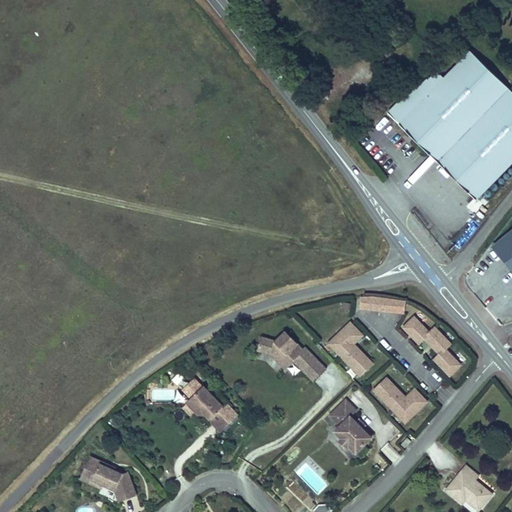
[(511,88),(472,50),(447,76),(439,69),(430,78),(429,78),(420,87),(419,86),(410,95),(409,94),(400,103),(398,102),(389,111),(479,198),(511,163),(511,88)]
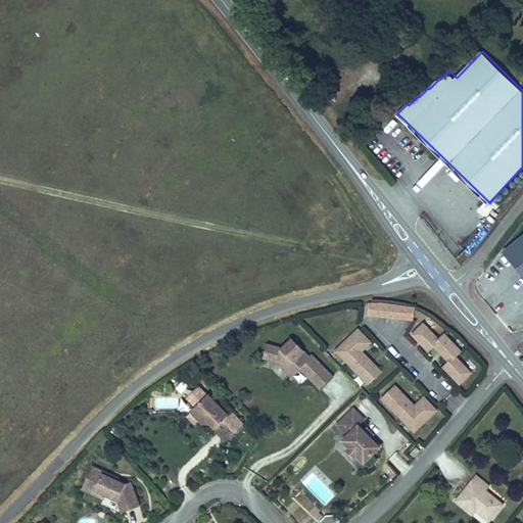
[(522,234),(504,250),(522,273),(522,234)]
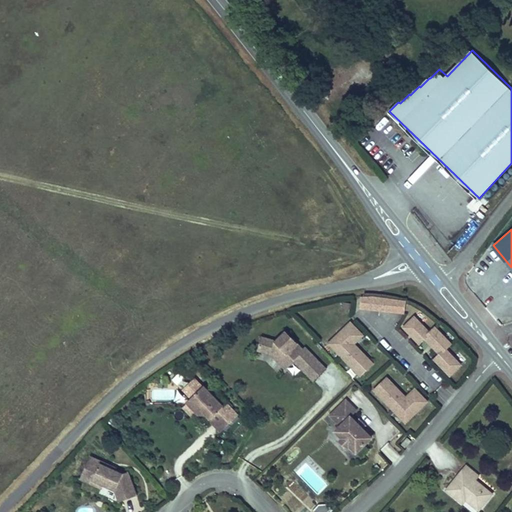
[(409,313),(410,300),(378,296),(365,297),(364,309),(409,313)]
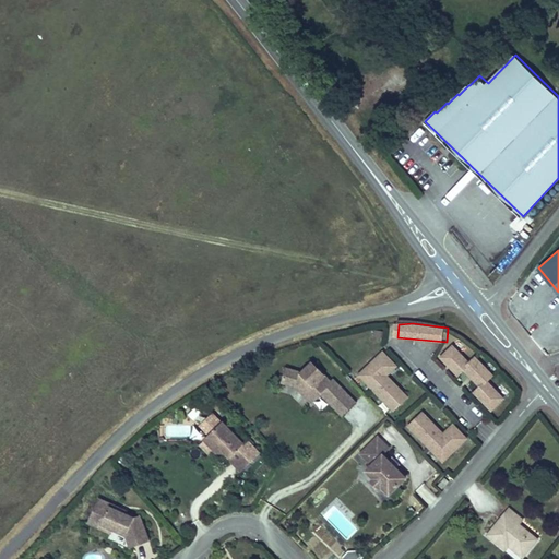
[(372,340),(382,342),(383,330),(373,329),(372,340)]
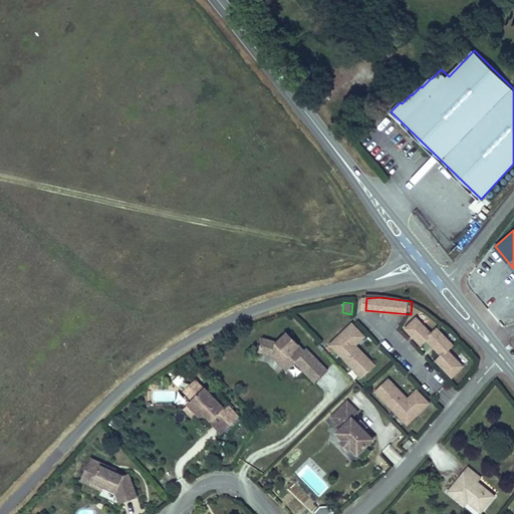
[(468,365),(453,350),(458,344),(442,328),(437,334),(421,318),(411,329),(427,345),(432,339),(447,355),(442,360),(458,376),(468,365)]
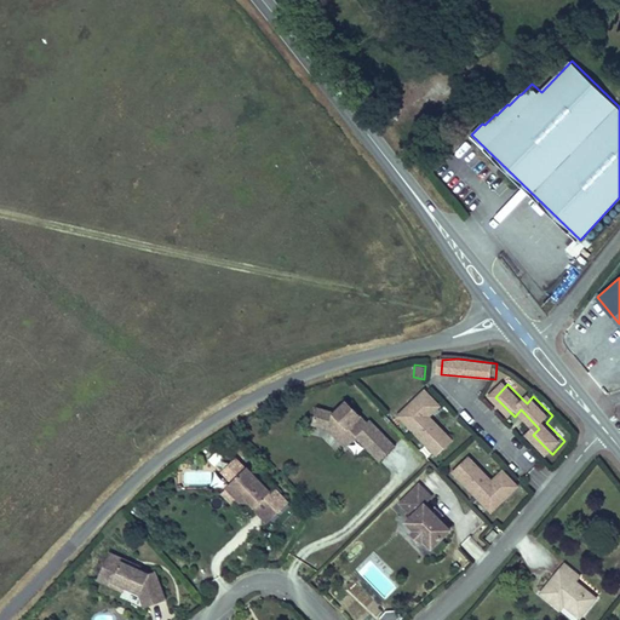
[(458,441),(435,418),(446,407),(430,392),(405,418),(443,457),(458,441)]
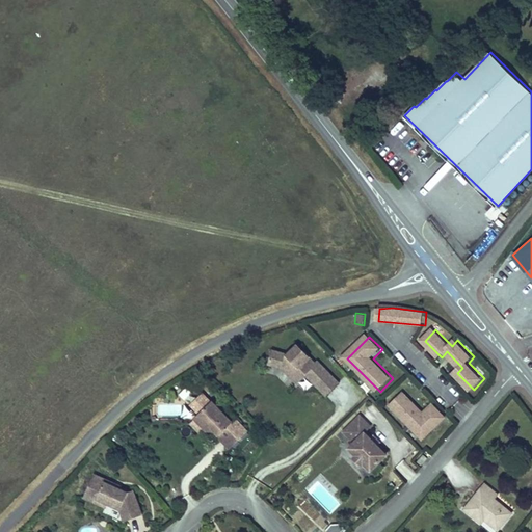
[(320,365),(318,368),(299,349),(289,360),(273,355),(270,368),(284,372),(293,380),(297,376),(303,382),(308,378),(318,389),(330,375),(320,365)]
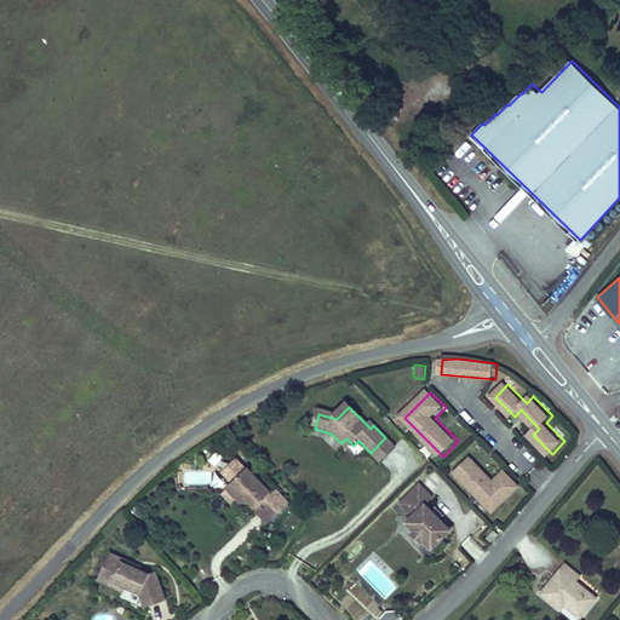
[(399,451),(385,437),(371,453),(384,465),(399,451)]
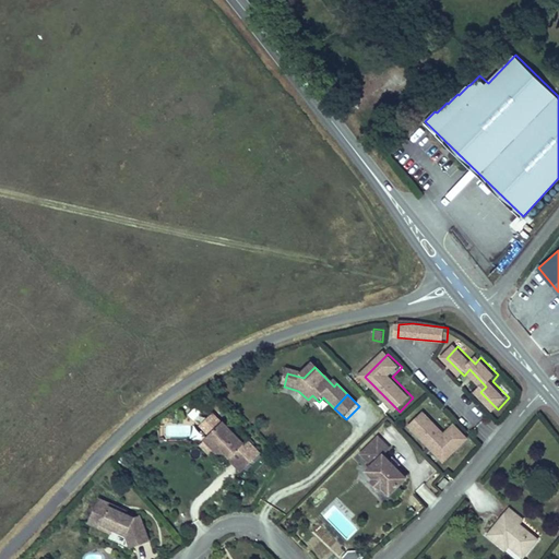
[(319,402),(312,395),(308,400),(314,406),(319,402)]
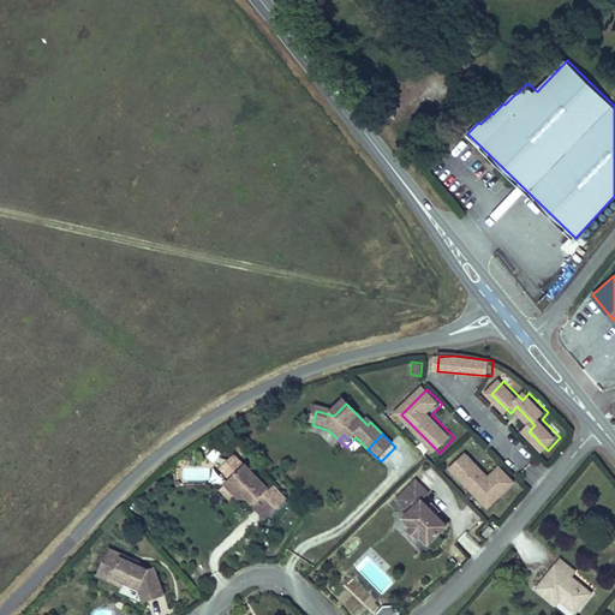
[(220,469),(227,461),(221,454),(212,464),(213,465),(213,466),(214,467),(214,469),(215,469),(216,469),(216,470),(218,470),(219,470),(220,469)]
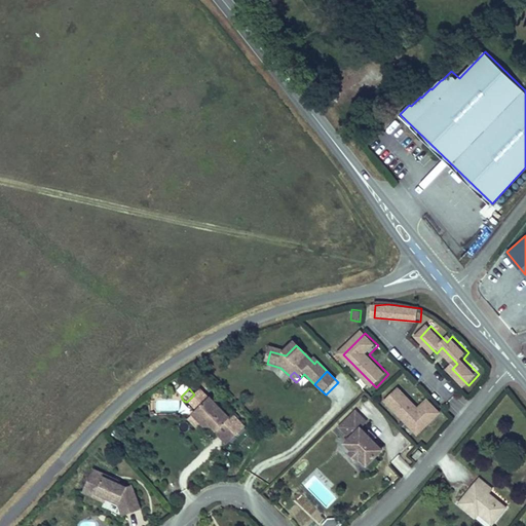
[(423,409),(403,389),(390,402),(423,435),(445,413),(433,400),(423,409)]
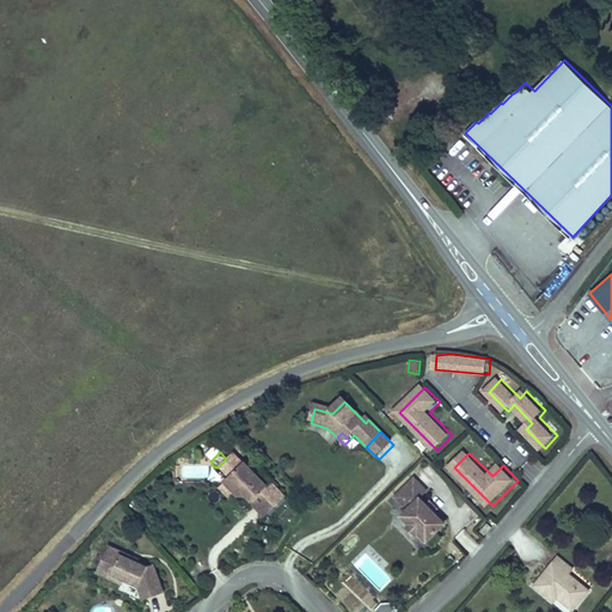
[(274,520),(291,501),(276,487),(273,490),(249,467),(248,469),(237,459),(225,472),(234,482),(230,488),(231,489),(245,502),(252,501),(258,507),(259,506),(274,520)]
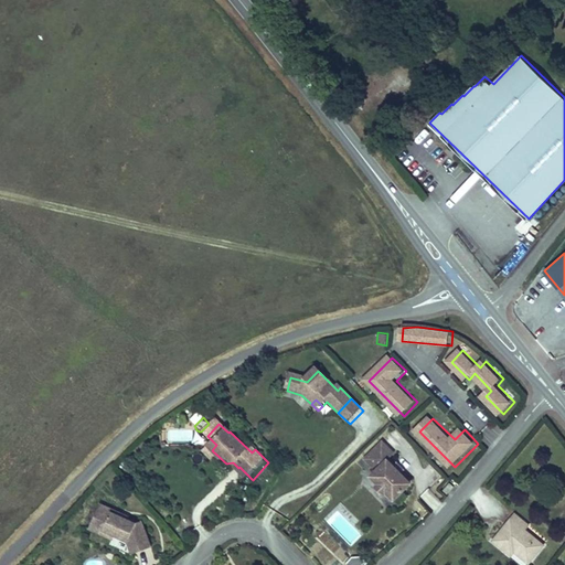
[(400,457),(387,446),(371,462),(383,475),(377,480),(383,486),(392,494),(401,502),(408,493),(417,484),(406,475),(401,468),(394,462),(400,457)]
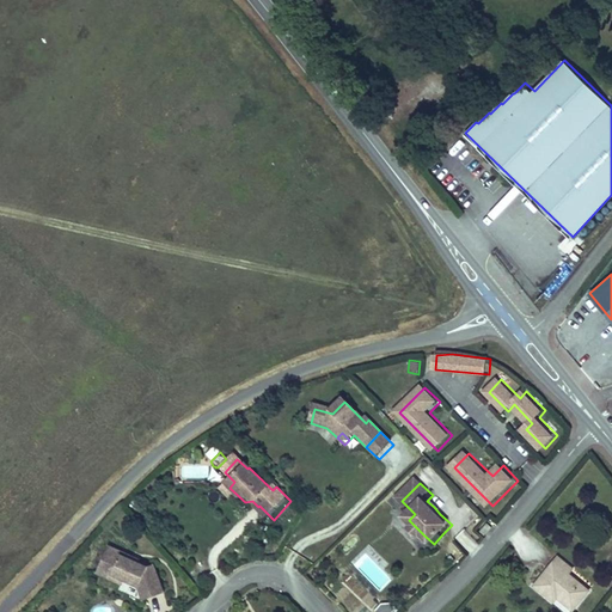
[(245,502),(231,489),(226,494),(239,507),(245,502)]
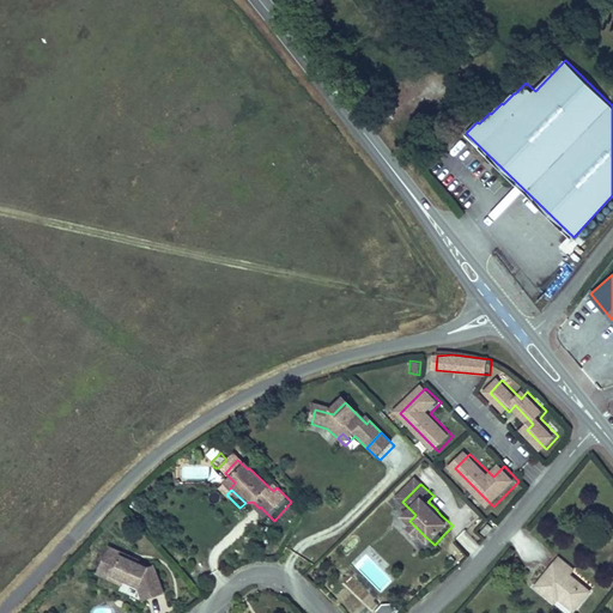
[(444,511),(437,505),(435,508),(441,515),(444,511)]
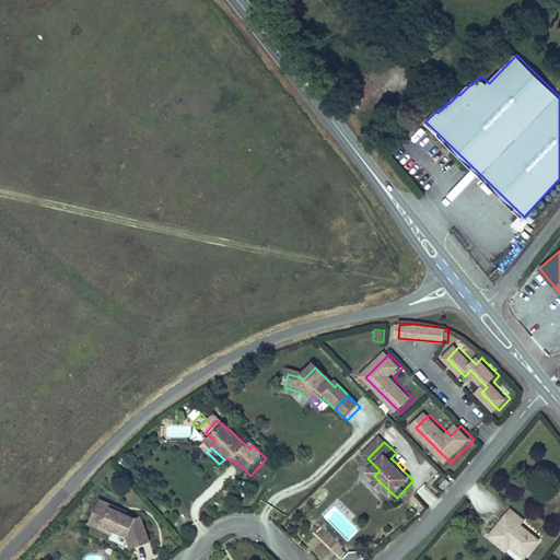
[(450,482),(442,476),(432,487),(440,493),(450,482)]
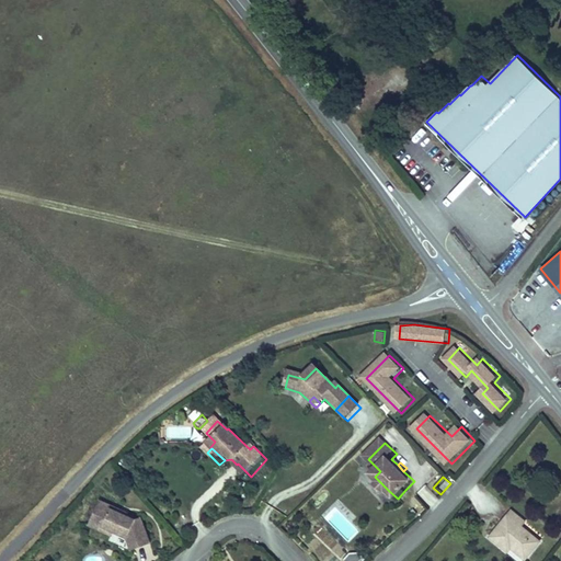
[(389,491),(380,482),(376,487),(385,495),(389,491)]
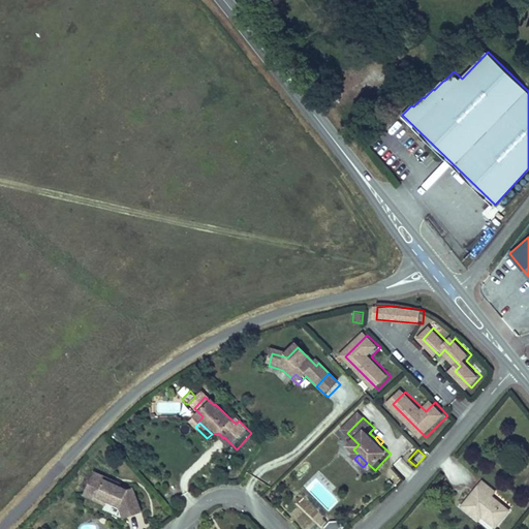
[(389,468),(382,462),(375,470),(381,476),(389,468)]
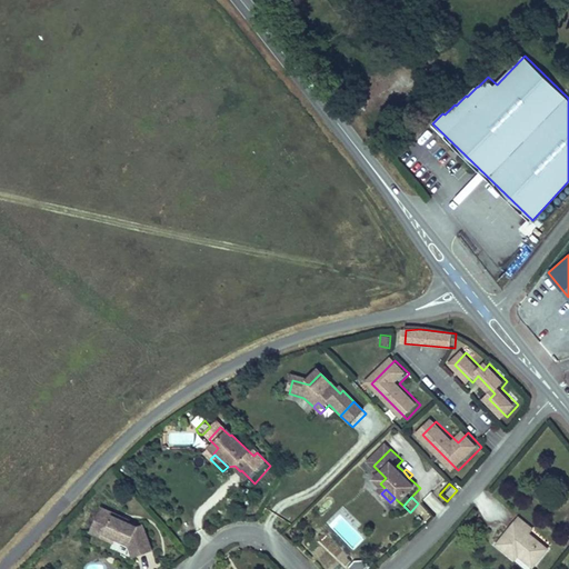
[(533,528),(518,516),(495,545),(509,556),(516,547),(522,551),(520,553),(535,566),(549,548),(530,532),(533,528)]
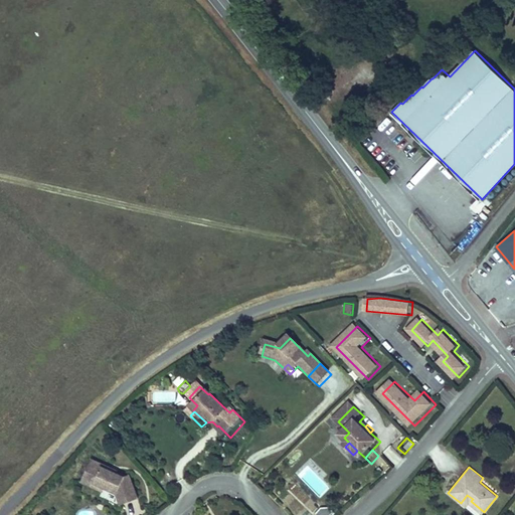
[(99,468),(96,473),(108,477),(110,472),(99,468)]
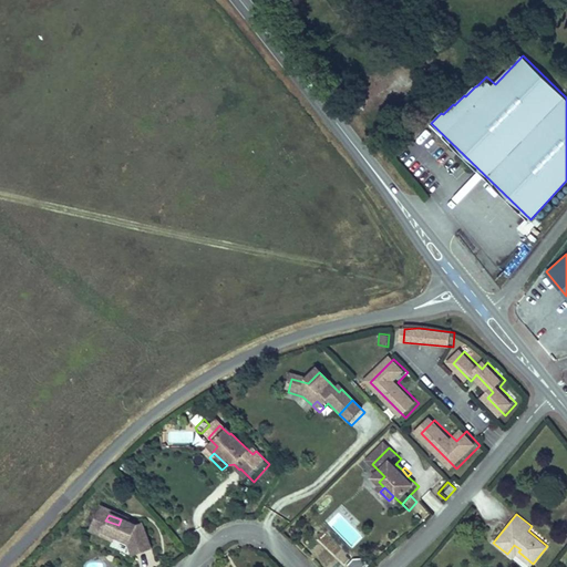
[(162,557),(150,529),(143,533),(136,529),(129,527),(131,523),(121,519),(119,525),(105,521),(101,534),(113,538),(111,543),(123,548),(135,553),(141,555),(144,565),(162,557)]
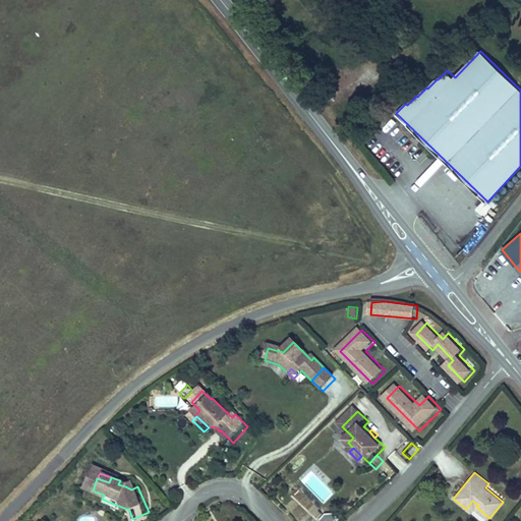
[(104,495),(93,490),(90,498),(111,507),(113,504),(102,499),(104,495)]
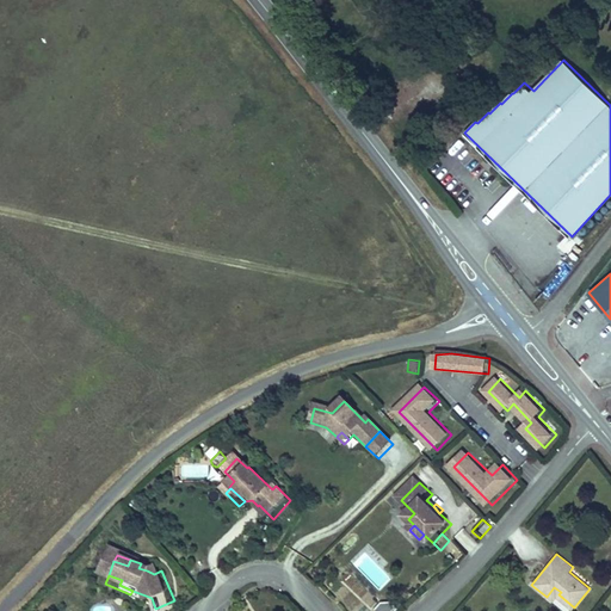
[(561,592),(554,587),(547,597),(554,603),(557,598),(572,610),(574,608),(559,594),(561,592)]
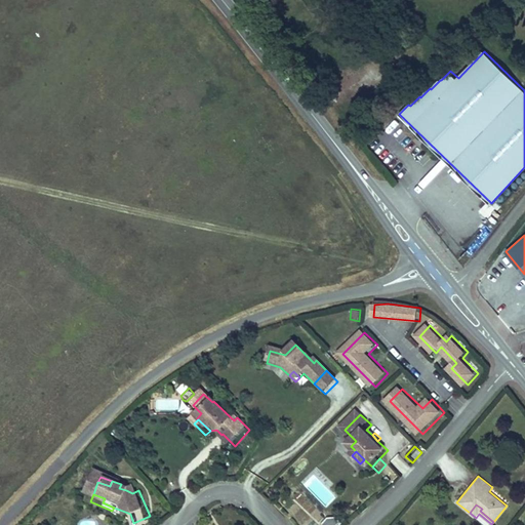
[(133,523),(130,514),(125,512),(130,524),(133,523)]
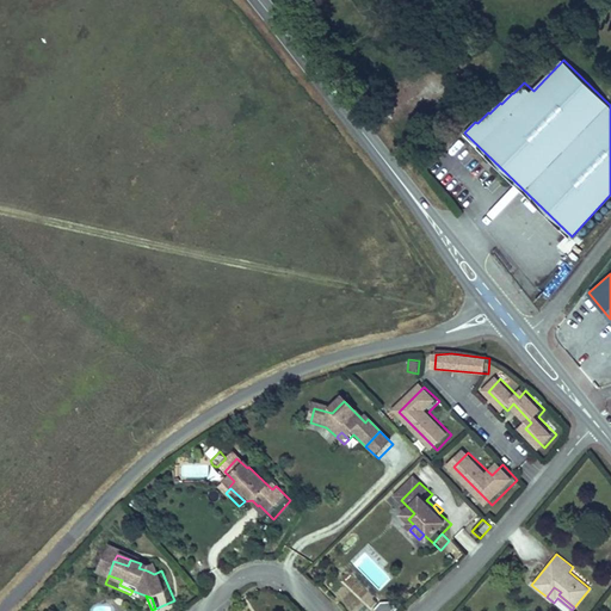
[(383,600),(377,610),(390,610),(393,605),(383,600)]
